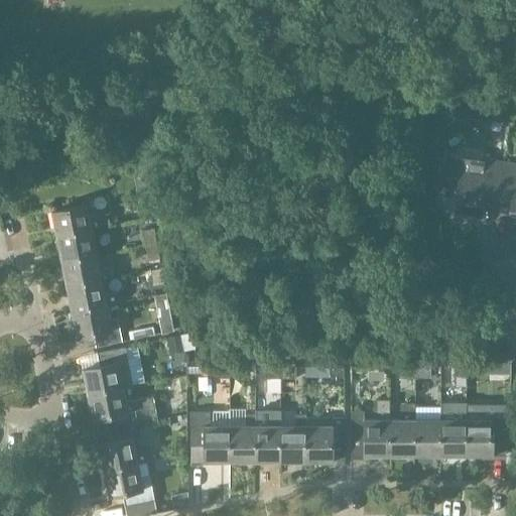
[(495,209),(502,163),(483,160),(482,166),(474,165),(472,174),(460,172),(463,157),(446,155),(441,184),(456,186),(453,211),(480,215),(484,190),(496,192),(494,209),(495,209)]
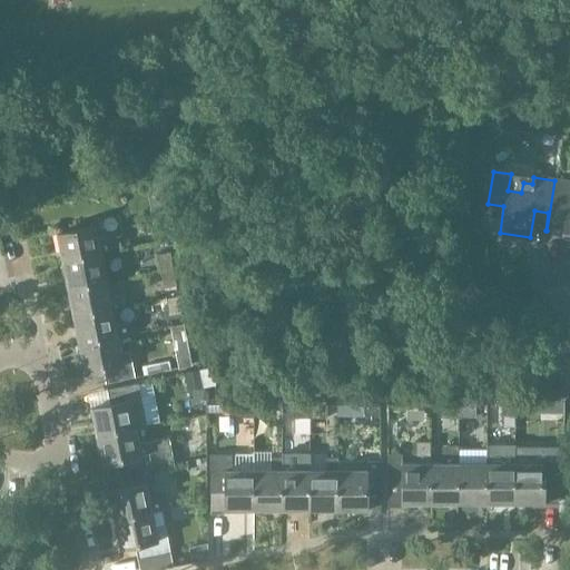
[(569,183),(554,180),(547,231),(550,213),(564,215),(560,242),(569,243),(569,183)]
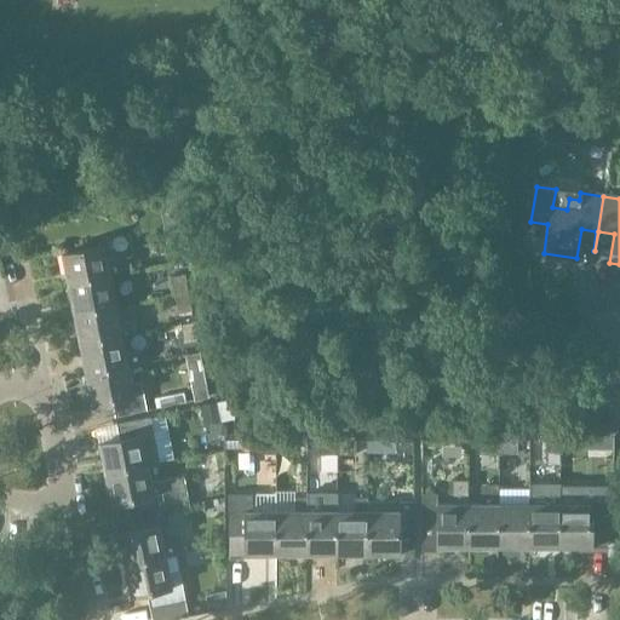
[(0,229),(0,256),(12,254),(7,229),(0,229)]
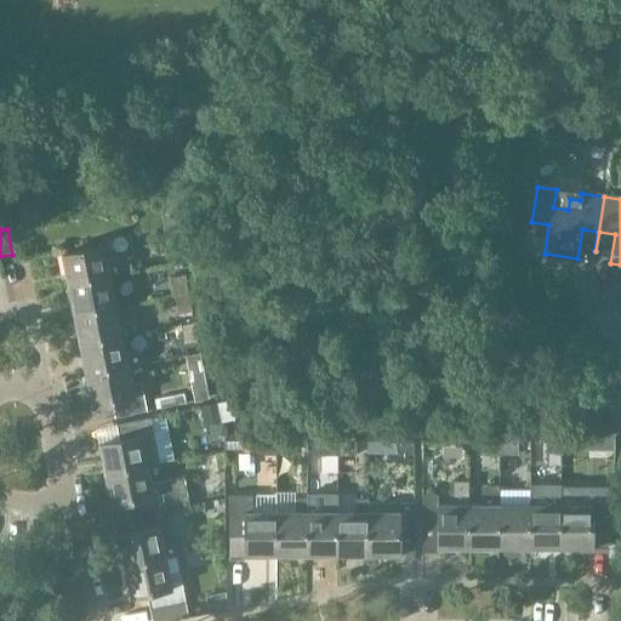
[(184,235),(176,237),(166,239),(169,252),(187,249),(184,235)]
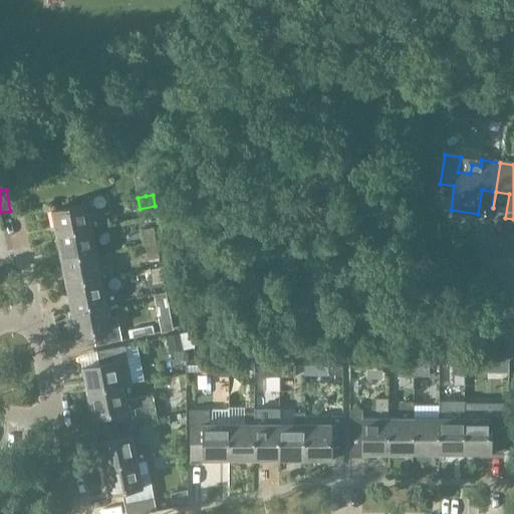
[(55,236),(91,229),(109,225),(106,213),(88,216),(86,203),(50,210),(55,236)]
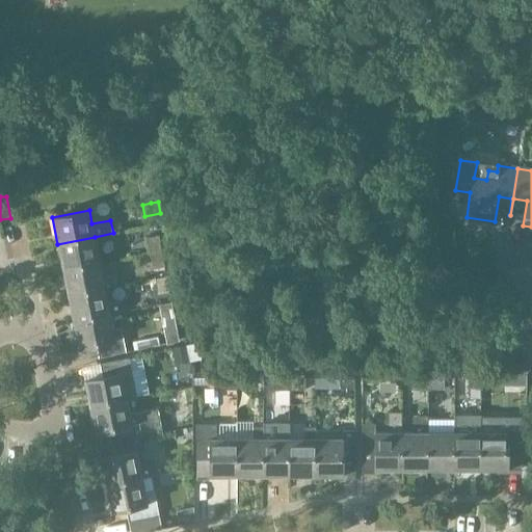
[(149,253),(161,250),(158,235),(145,237),(149,253)]
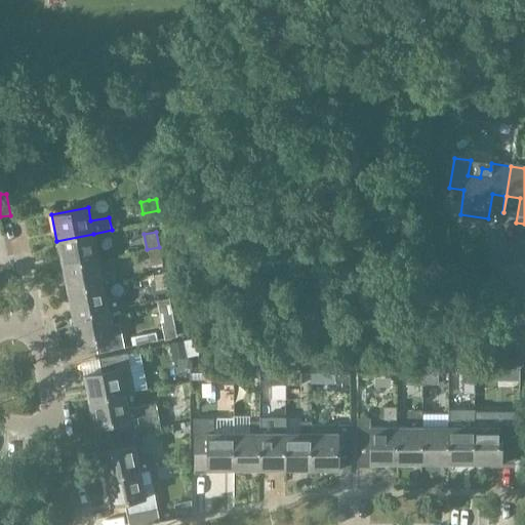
[(62,266),(97,258),(93,234),(56,241),(62,266)]
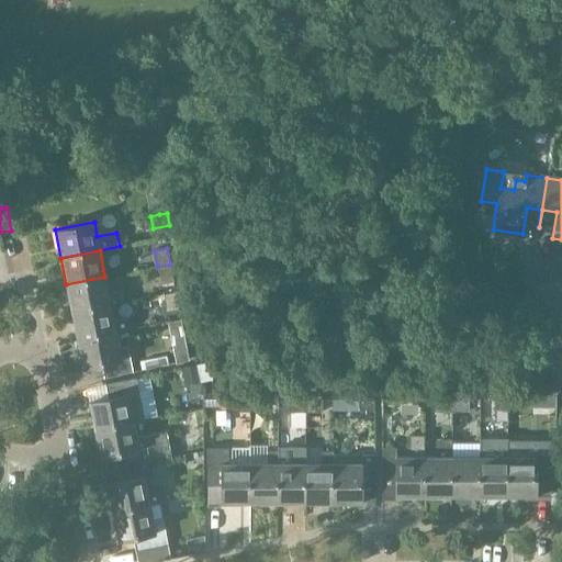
[(170,265),(157,267),(161,283),(173,281),(170,265)]
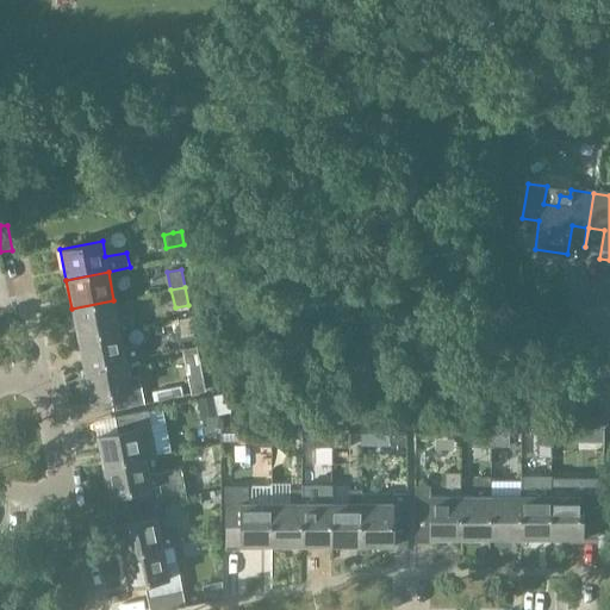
[(113,300),(72,309),(78,338),(119,330),(119,329),(132,327),(130,316),(117,318),(113,300)]
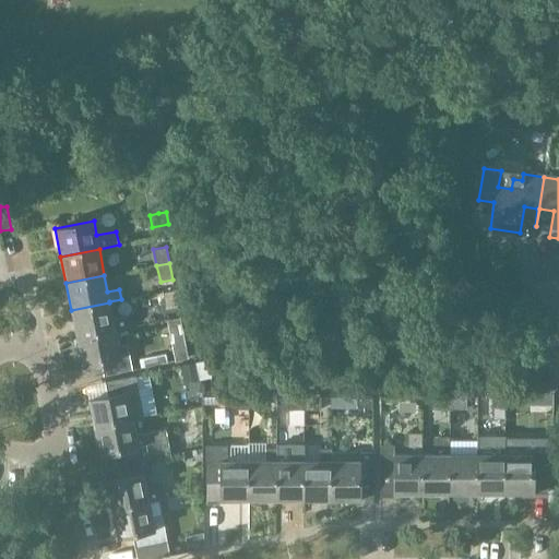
[(177,307),(174,290),(162,293),(165,309),(177,307)]
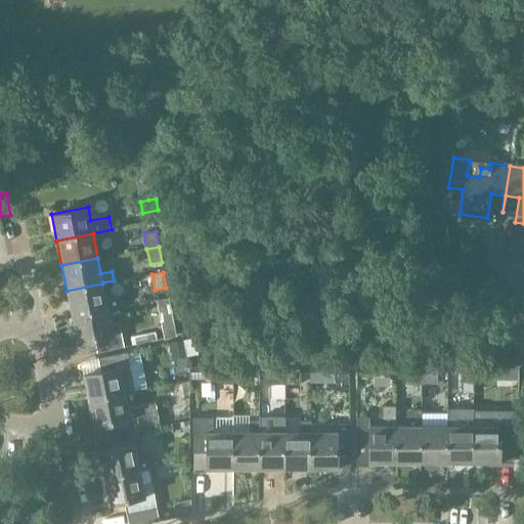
[(72,316),(107,309),(107,308),(119,306),(117,297),(105,300),(102,284),(67,291),(72,316)]
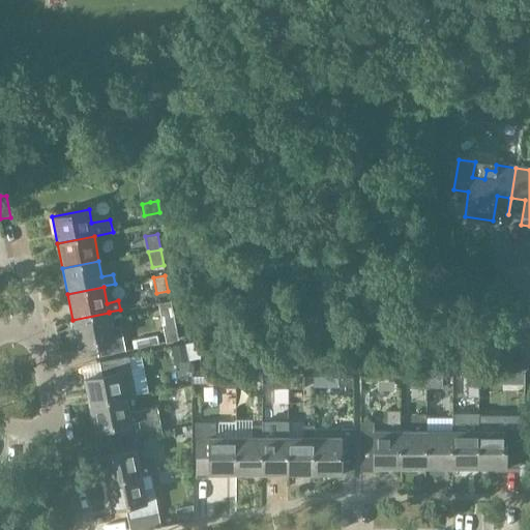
[(109,313),(72,320),(78,347),(95,343),(97,355),(124,350),(124,349),(122,337),(119,326),(112,327),(109,313)]
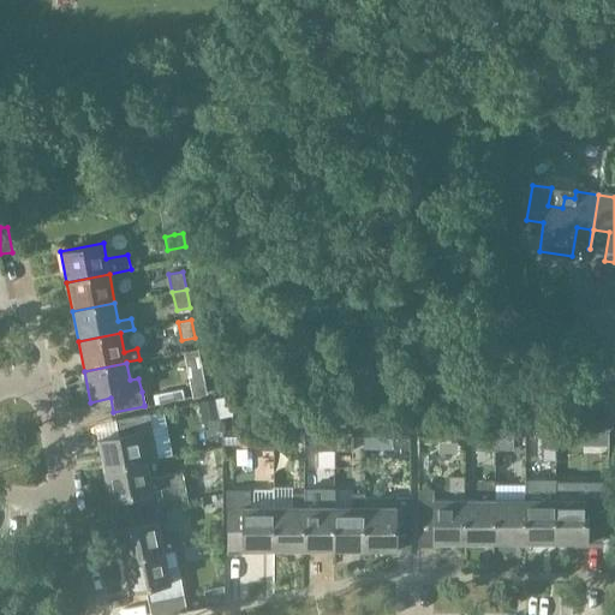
[(150,389),(151,401),(180,396),(179,386),(150,389)]
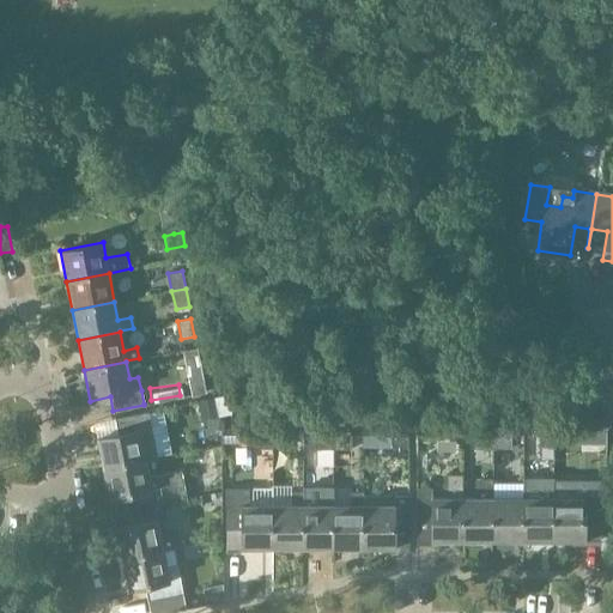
[(213,412),(228,411),(225,390),(211,392),(213,412)]
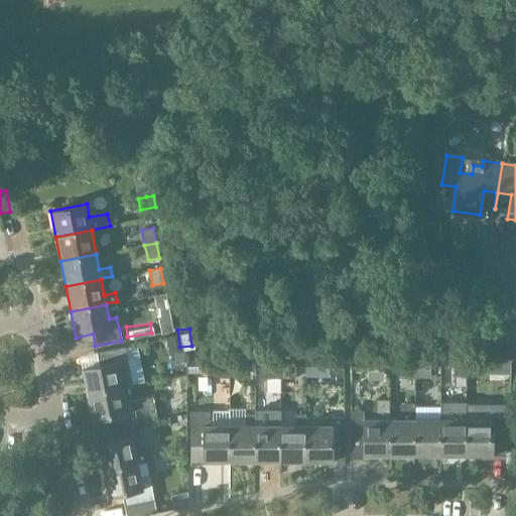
[(122,387),(130,385),(122,347),(96,352),(99,365),(81,368),(87,394),(122,387)]
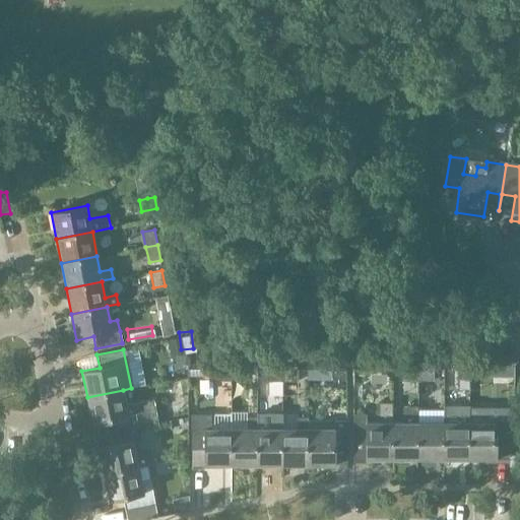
[(226,396),(225,360),(185,361),(186,384),(210,383),(210,396),(226,396)]
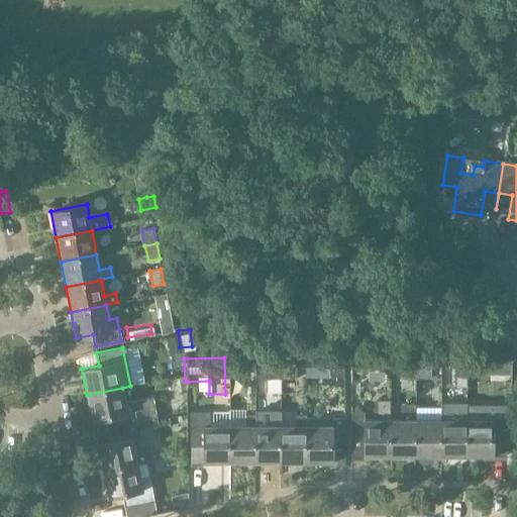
[(466,359),(454,360),(454,376),(466,376),(466,359)]
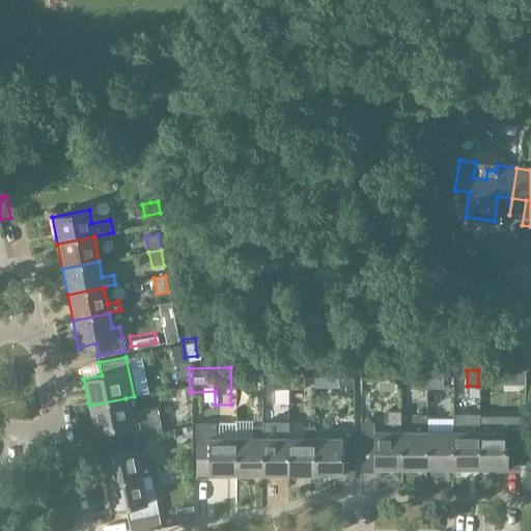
[(247,387),(247,381),(260,381),(260,370),(234,370),(234,387),(247,387)]
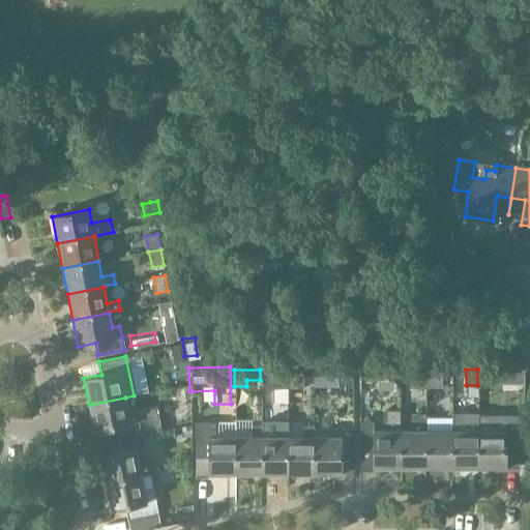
[(287,388),(287,376),(270,376),(271,388),(287,388)]
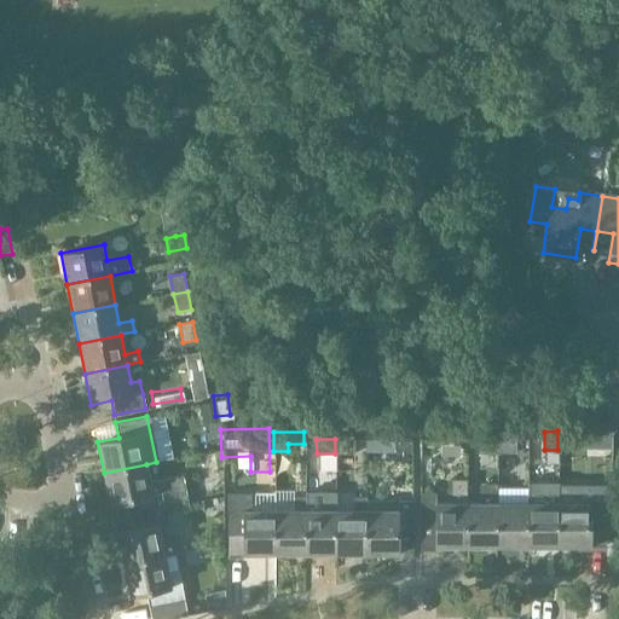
[(335,439),(335,453),(353,453),(353,439),(335,439)]
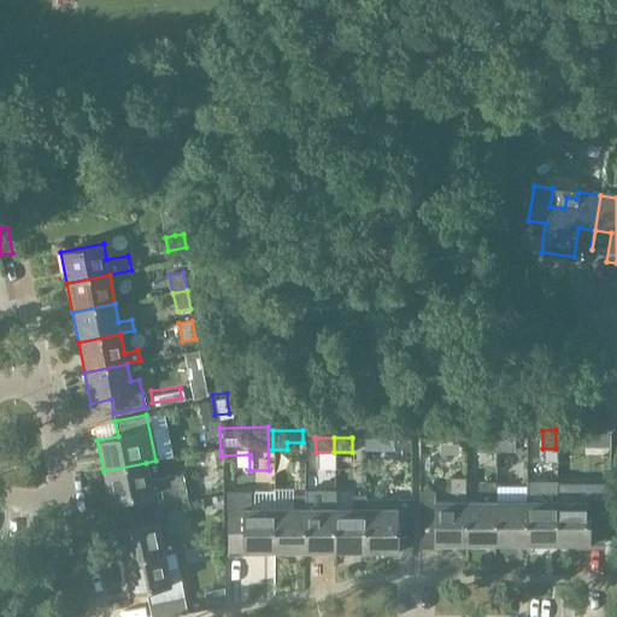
[(495,451),(494,438),(476,438),(476,451),(495,451)]
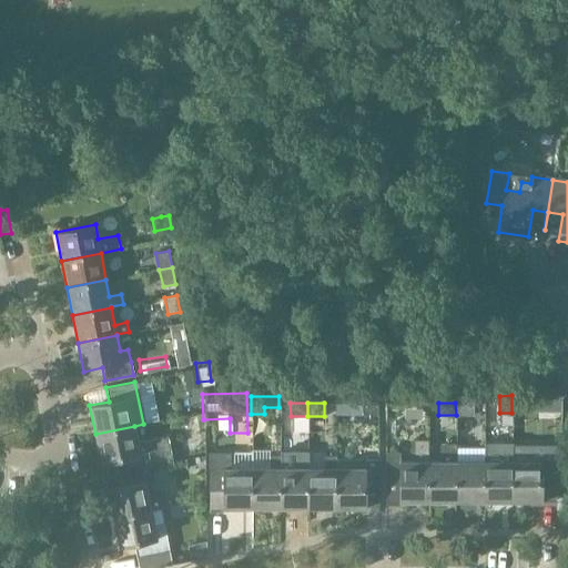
[(455,403),(456,415),(473,415),(473,403),(455,403)]
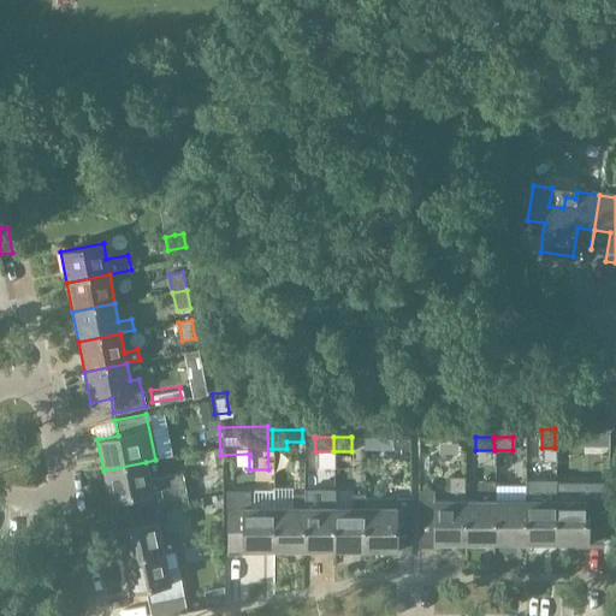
[(410,438),(392,438),(392,449),(410,449),(410,438)]
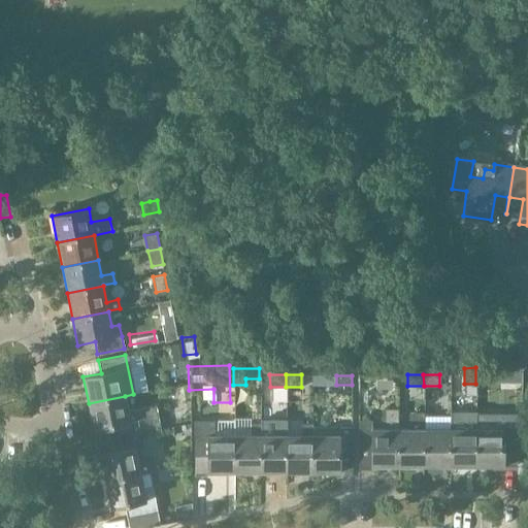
[(160,429),(156,404),(128,410),(125,396),(89,403),(96,441),(114,438),(140,433),(160,429)]
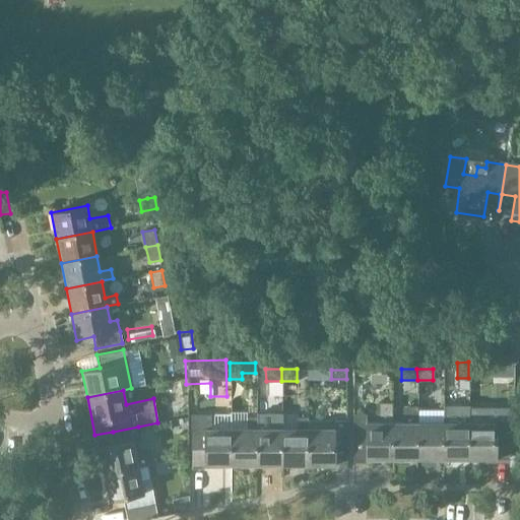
[(392,421),(391,421),(391,402),(379,402),(379,421),(366,421),(366,413),(352,413),(352,458),(392,458),(392,421)]
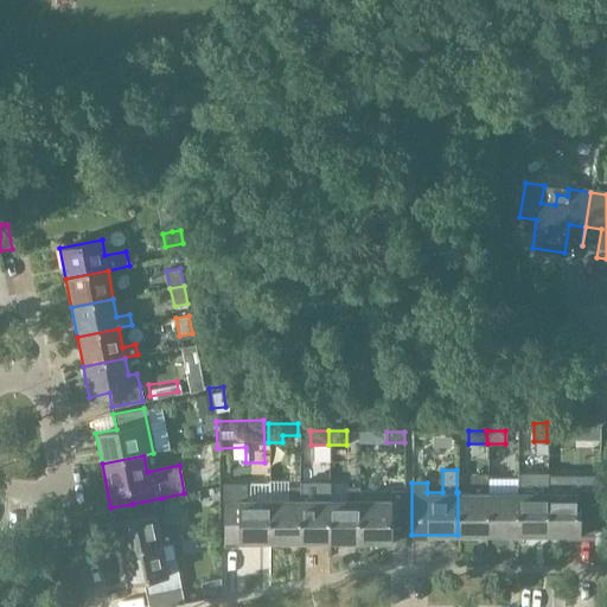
[(487,535),(487,491),(487,473),(475,473),(475,492),(458,492),(458,535),(487,535)]
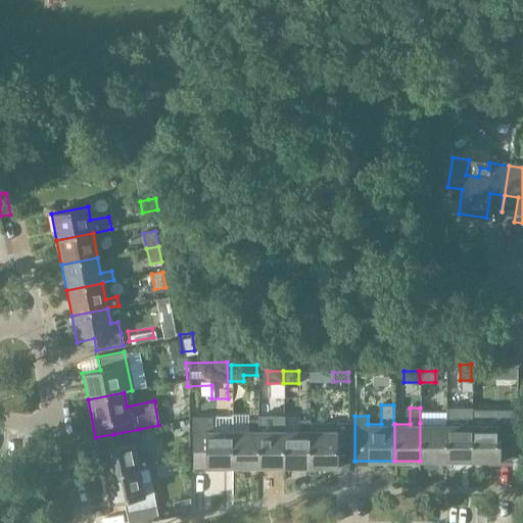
[(445,461),(471,461),(471,424),(471,412),(461,412),(461,423),(445,423),(445,461)]
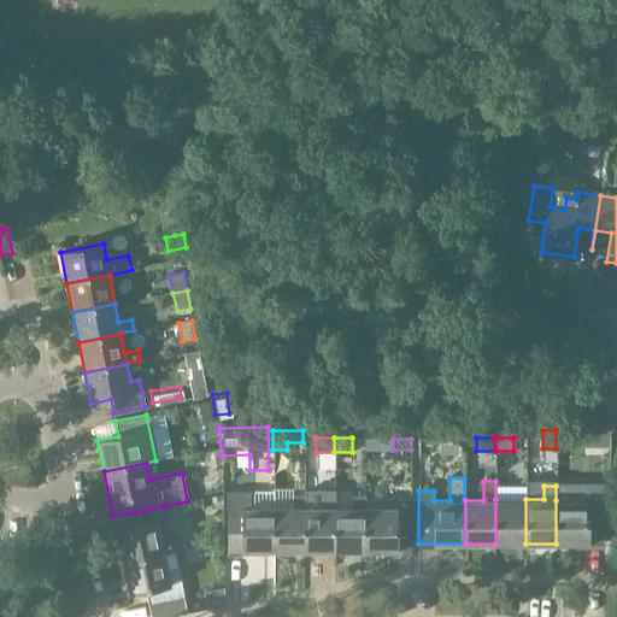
[(556,501),(556,544),(603,544),(603,486),(574,486),(574,501),(556,501)]
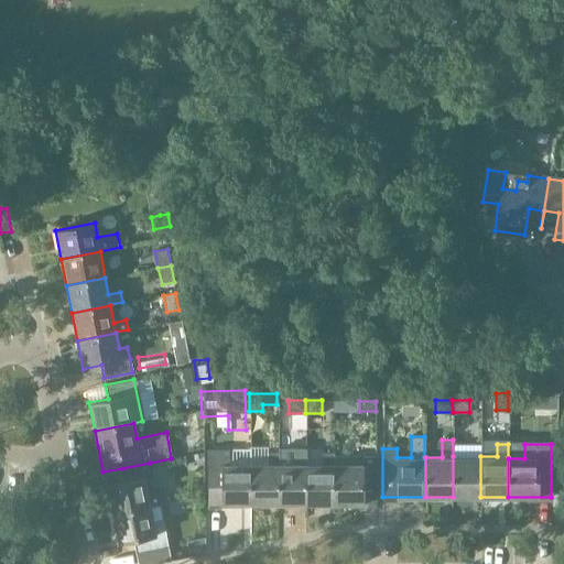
[(207,448),(207,505),(250,503),(250,464),(250,448),(207,448)]
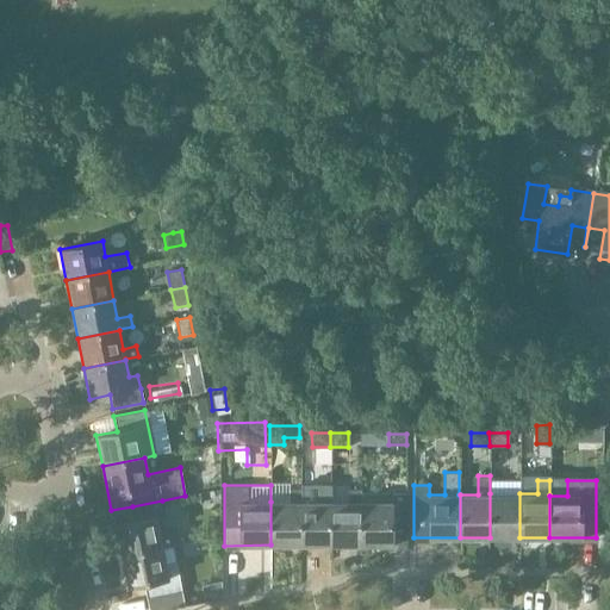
[(330,545),(330,485),(319,485),(319,502),(302,502),(302,490),(300,490),(300,545),(330,545)]
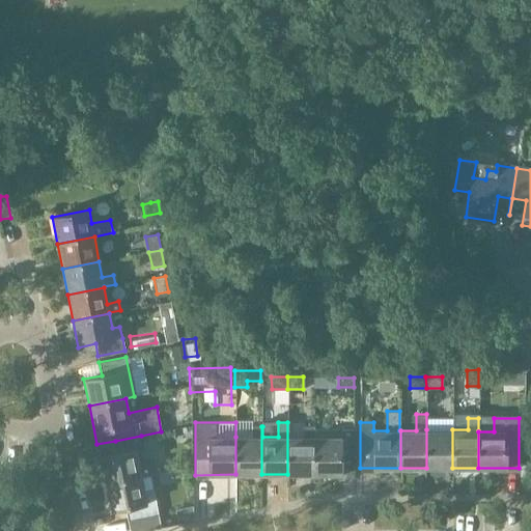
[(313,426),(303,426),(303,422),(287,422),(287,474),(313,474),(313,426)]
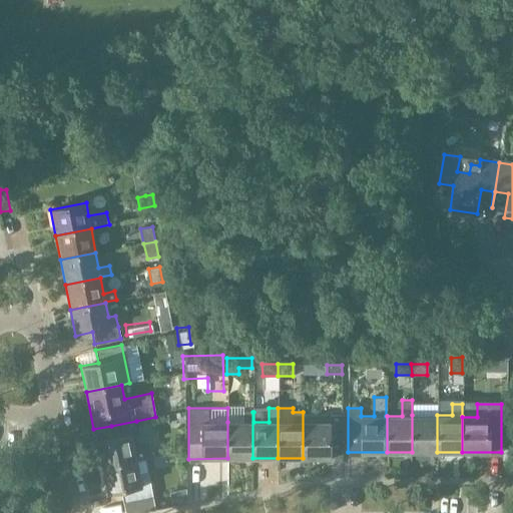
[(252,458),(252,412),(243,412),(243,422),(227,422),(227,458),(252,458)]
